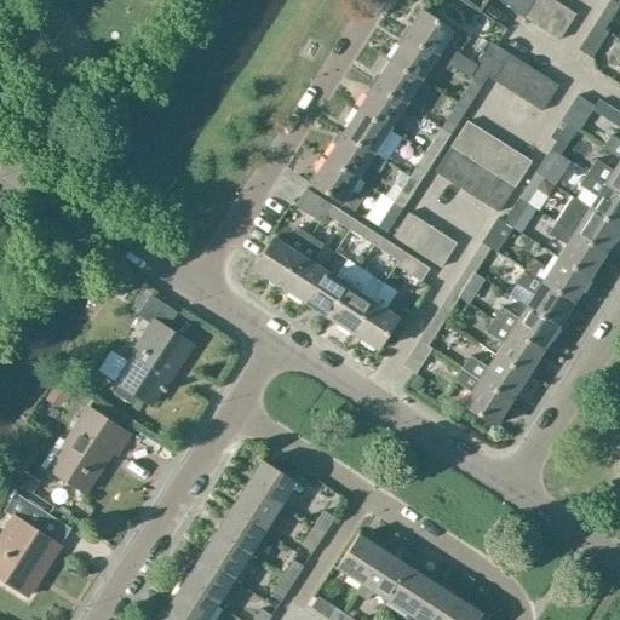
[(477,0),(476,0),(471,10),(499,24),(504,15),(477,0)]
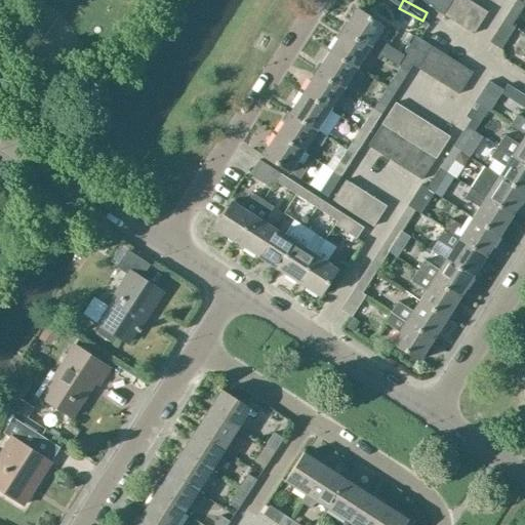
[(421,0),(431,5),(441,12),(448,0),(421,0)]
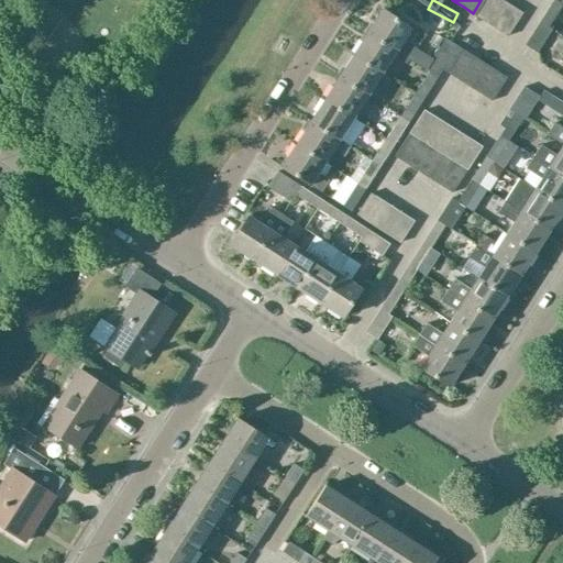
[(481,0),(473,13),(484,20),(496,0),(481,0)]
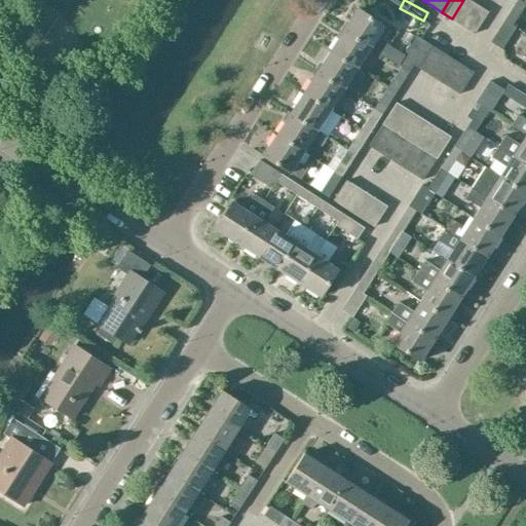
[(463,0),(452,19),(462,26),(476,4),(468,0),(463,0)]
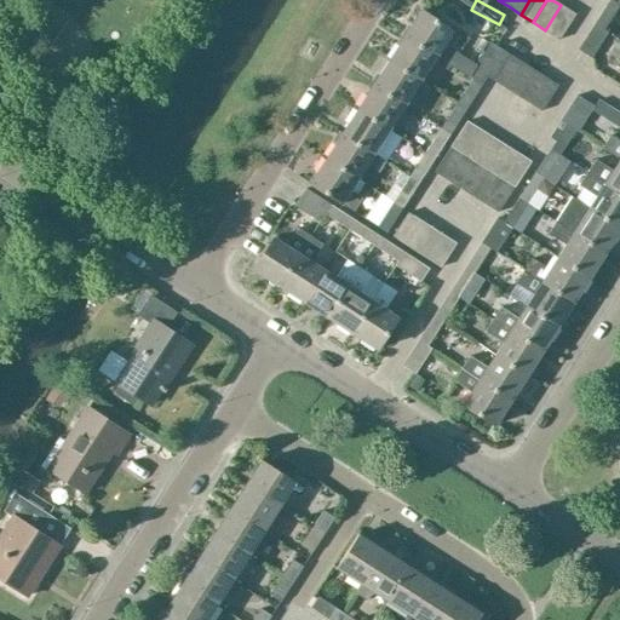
[(612,0),(606,0),(592,23),(602,29),(618,4),(614,1),(612,0)]
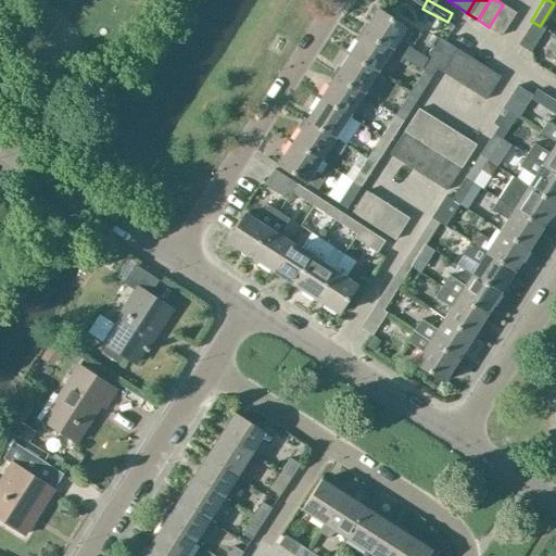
[(503,4),(489,27),(500,34),(514,11),(503,4)]
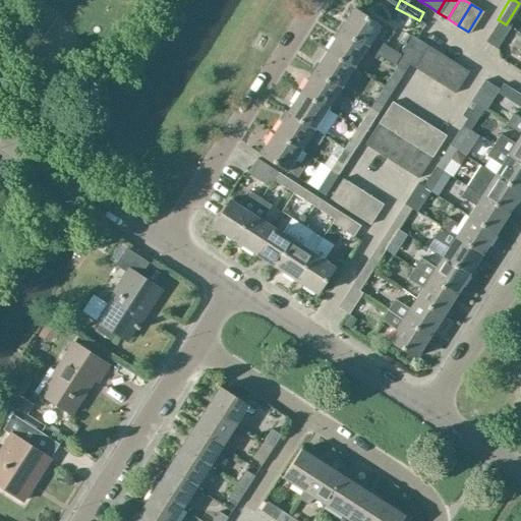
[(413,65),(426,45),(412,36),(400,54),(371,36),(379,24),(352,7),(339,29),(365,45),(364,47),(395,65),(403,69),(407,62),(413,65)]
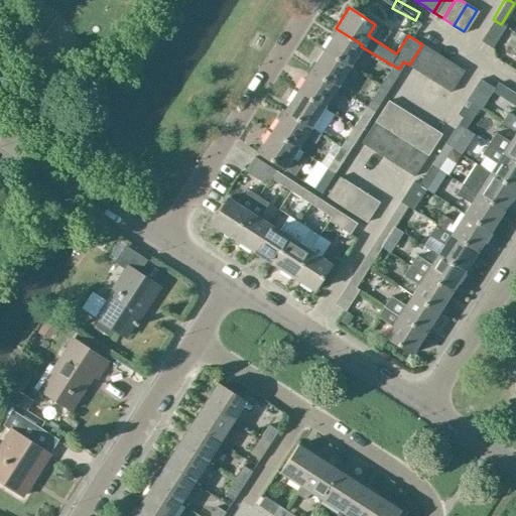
[(504,25),(501,24),(493,19),(480,39),(491,46),(504,25)]
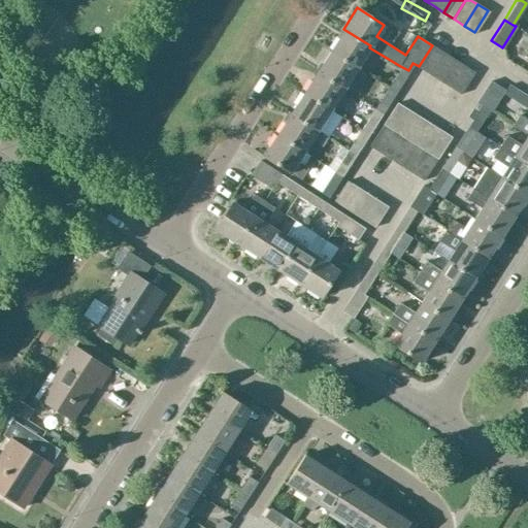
[(357,67),(369,47),(370,45),(343,29),(330,50),(357,67)]
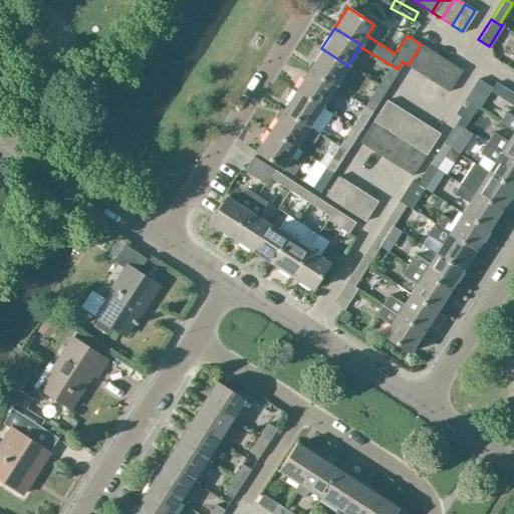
[(421,44),(408,64),(417,71),(431,50),(421,43),(421,44)]
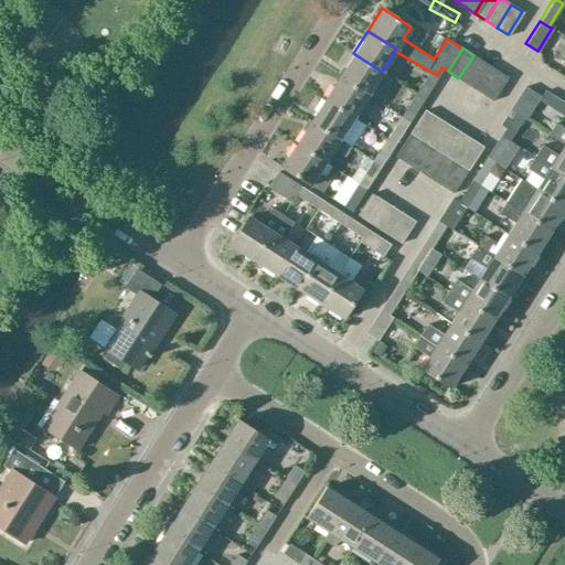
[(339,76),(368,94),(382,72),(353,53),(339,76)]
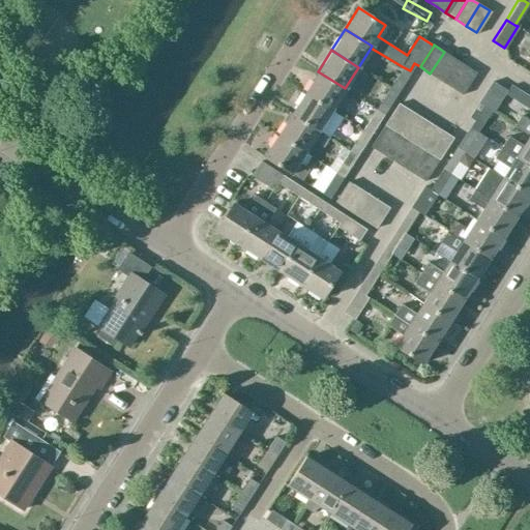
[(430,74),(440,80),(454,58),(444,52),(430,74)]
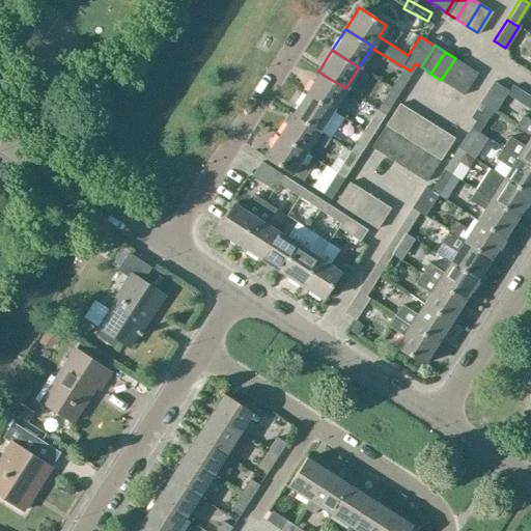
[(455,58),(441,80),(451,86),(466,64),(455,58)]
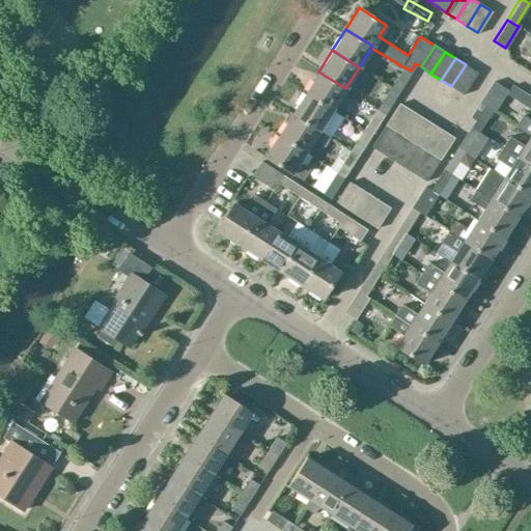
[(466,64),(451,86),(462,93),(476,72),(466,64)]
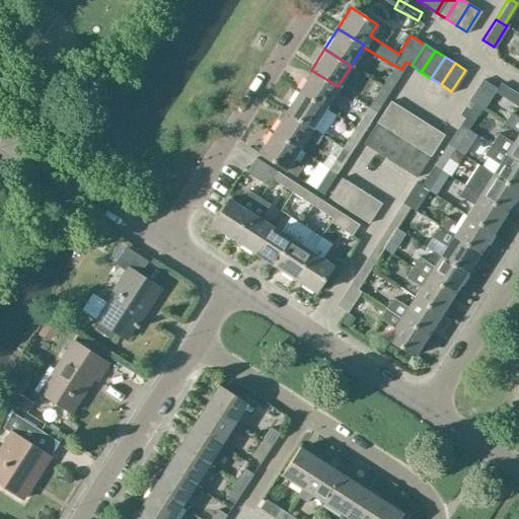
[(380,85),(388,89),(401,69),(393,65),(380,85)]
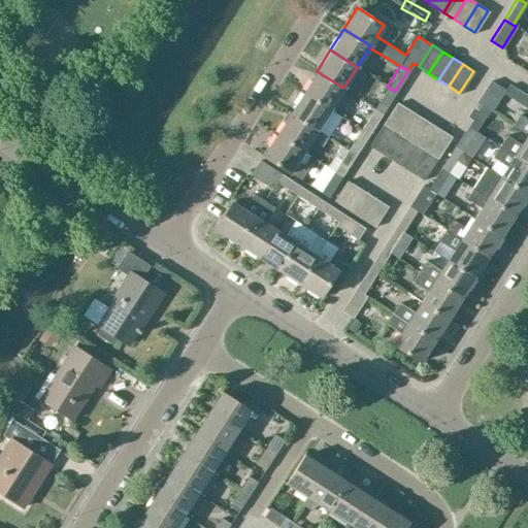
[(343,88),(317,71),(303,92),(330,109),(343,88)]
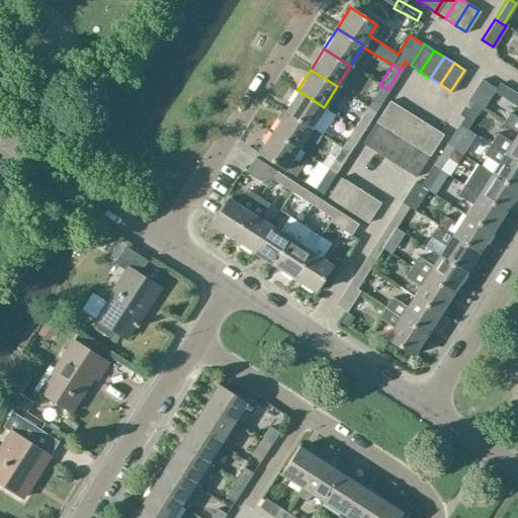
[(471,101),(480,107),(482,108),(495,88),(480,78),(466,98),(468,100),(471,101)]
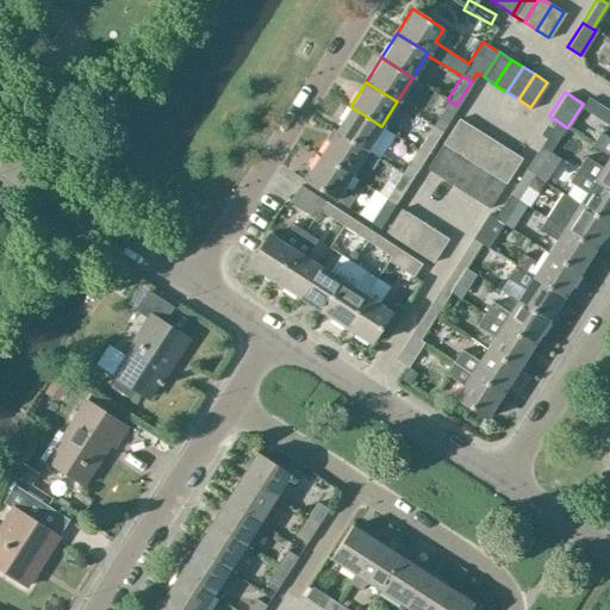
[(447,100),(431,125),(441,130),(456,105),(447,100)]
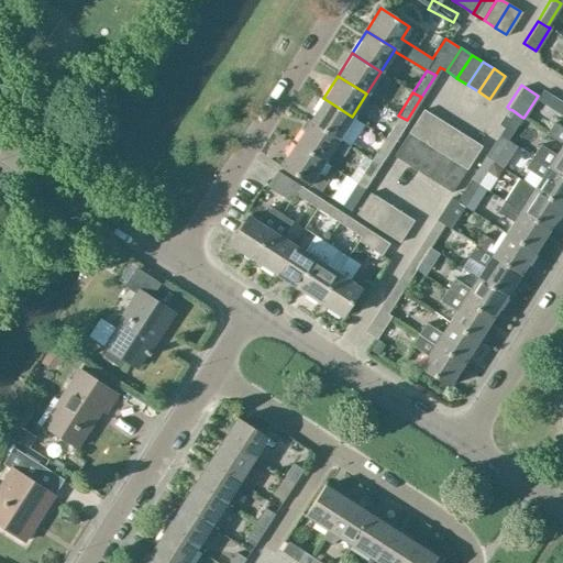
[(323,98),(309,121),(350,145),(364,124),(352,117),(323,98)]
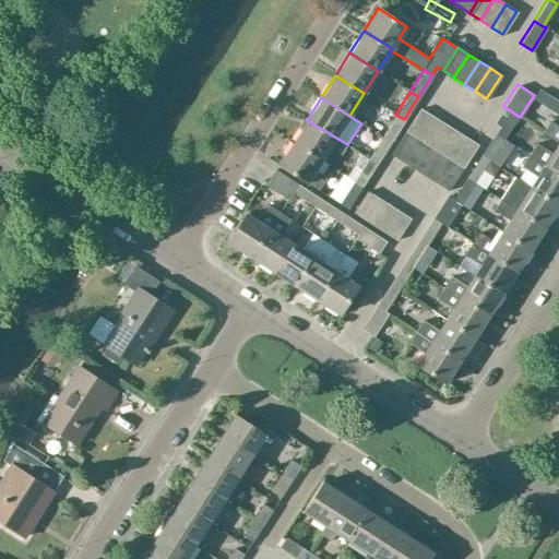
[(419,108),(404,131),(416,138),(430,116),(419,108)]
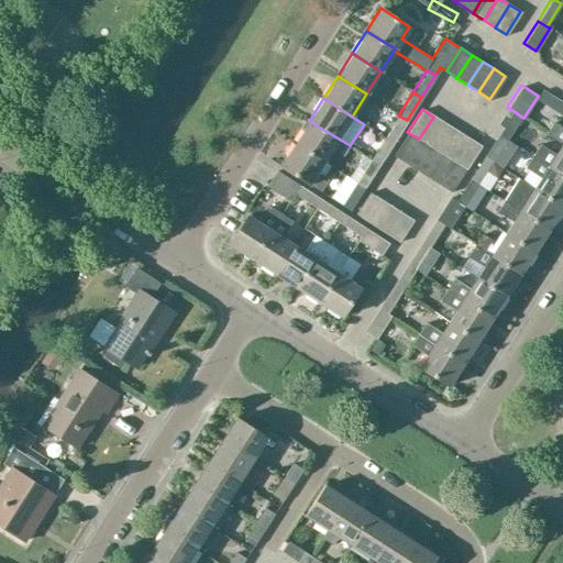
[(501,127),(498,133),(507,139),(521,117),(512,110),(509,109),(499,125),(501,127)]
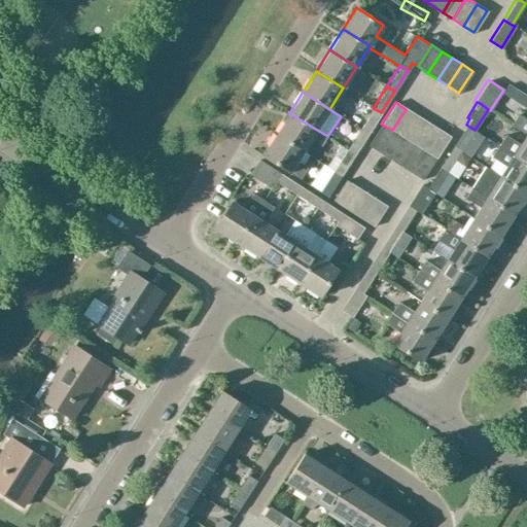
[(381,112),(373,108),(359,129),(367,133),(381,112)]
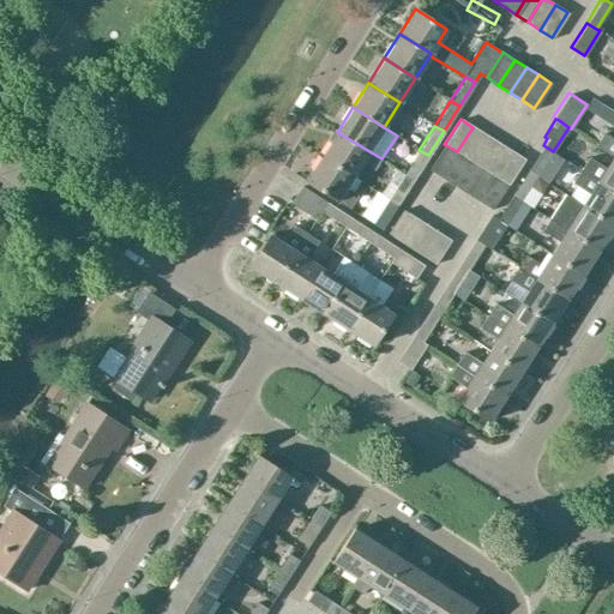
[(457,151),(469,160),(486,134),(473,127),(457,151)]
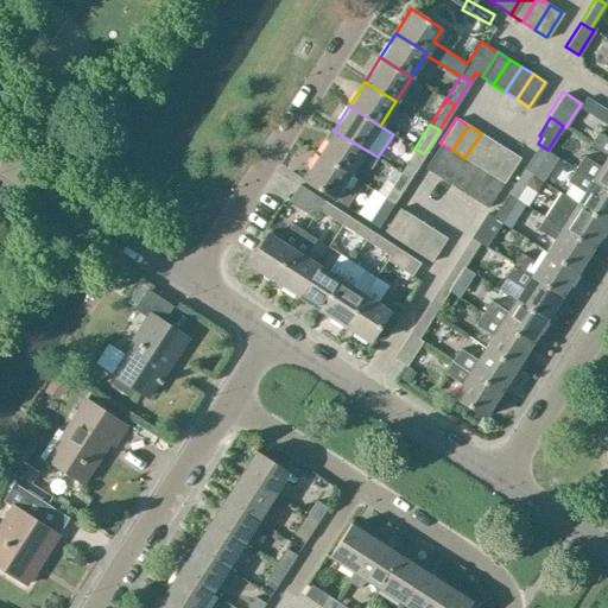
[(318,154),(349,175),(358,160),(371,169),(378,157),(334,131),(318,154)]
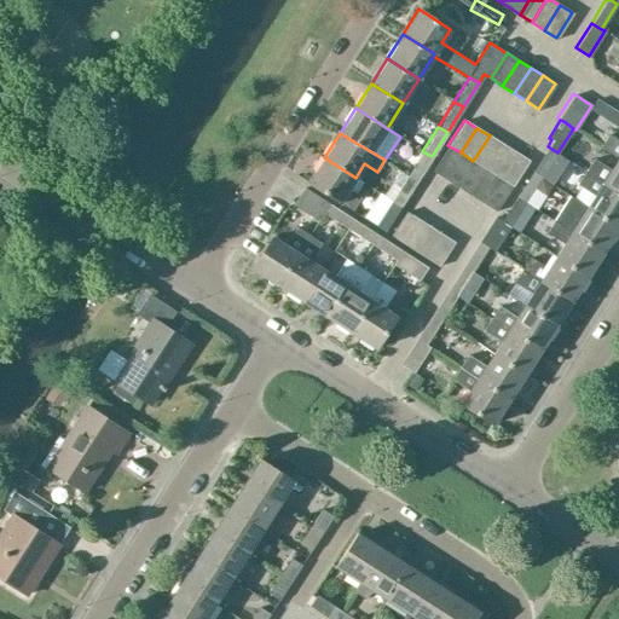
[(618,140),(608,134),(601,146),(618,157),(618,140)]
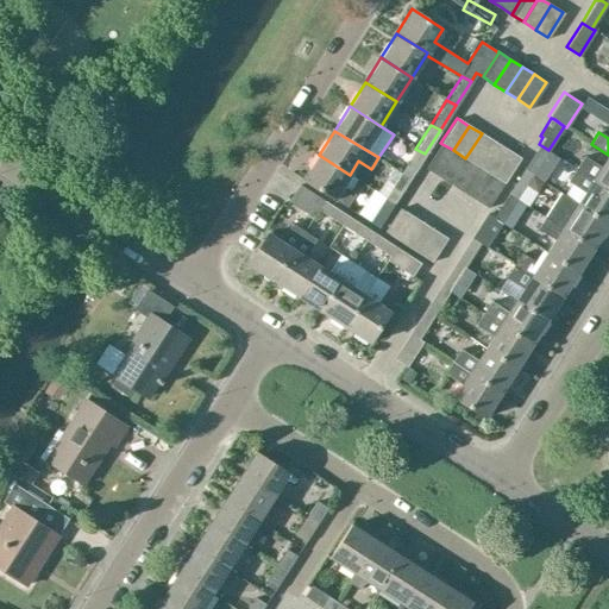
[(465,158),(478,167),(494,142),(482,133),(465,158)]
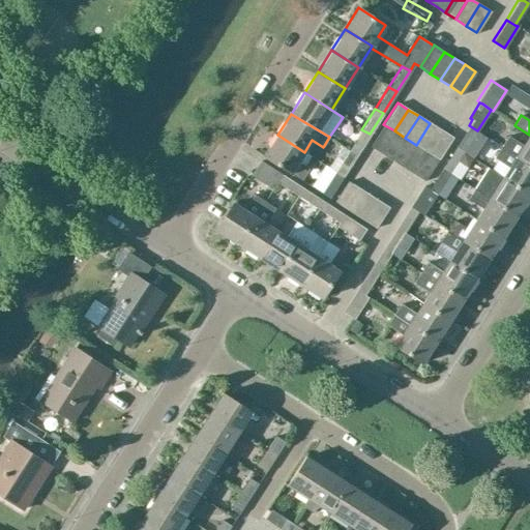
[(430,123),(416,145),(427,152),(441,130),(430,123)]
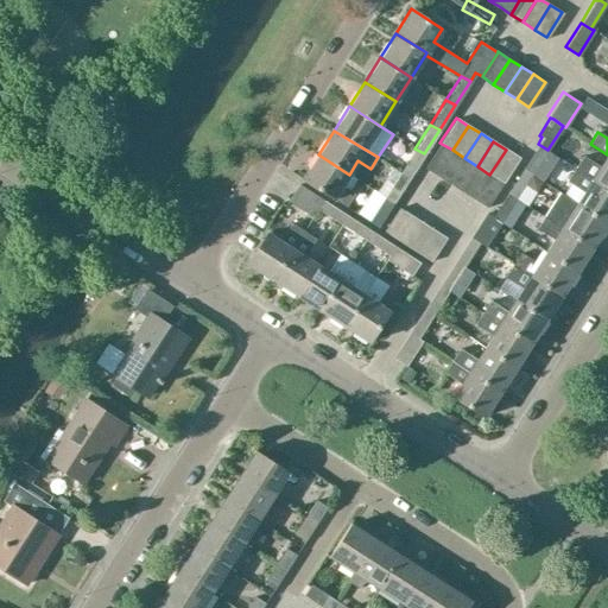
[(424,168),(436,175),(453,150),(439,143),(424,168)]
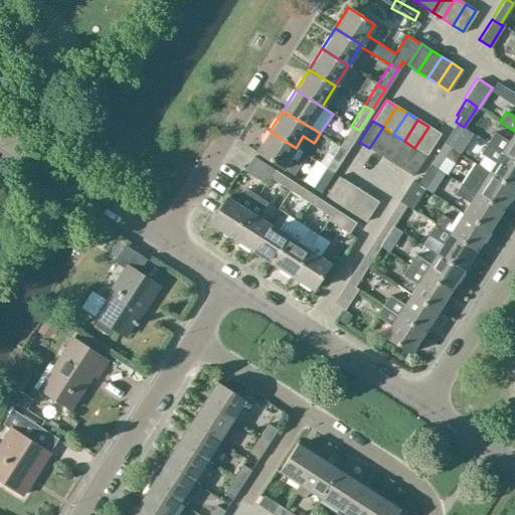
[(464,127),(456,122),(443,142),(451,147),(464,127)]
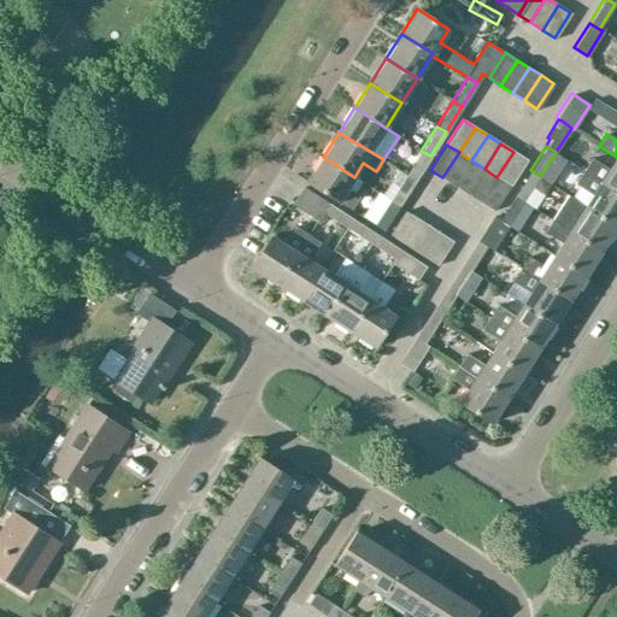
[(421,151),(405,175),(415,181),(430,156),(421,151)]
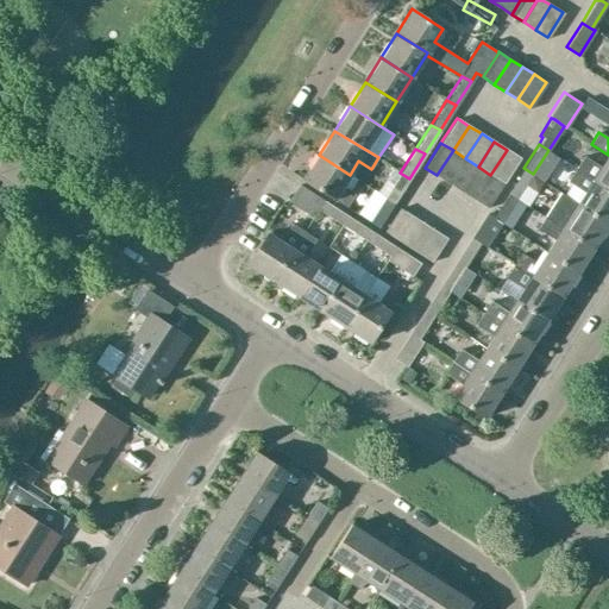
[(453,150),(437,175),(450,183),(465,158),(453,150)]
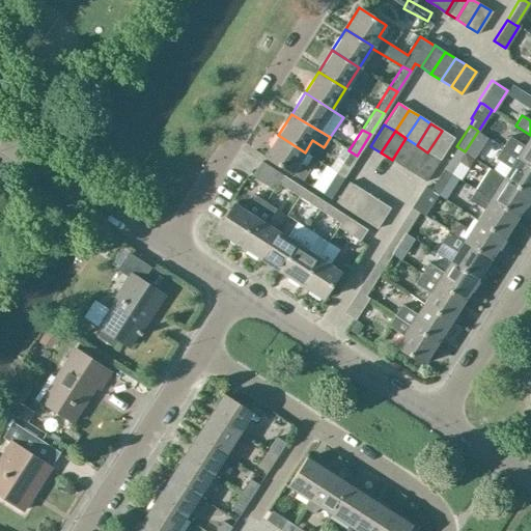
[(442,131),(427,152),(439,160),(453,138),(442,131)]
